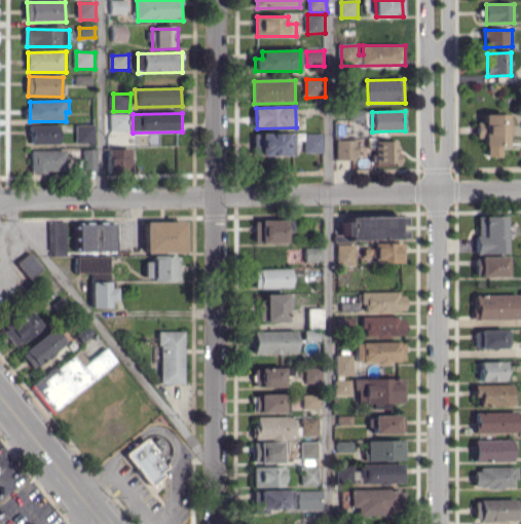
[(112,115),(113,132),(131,132),(131,114),(112,115)]
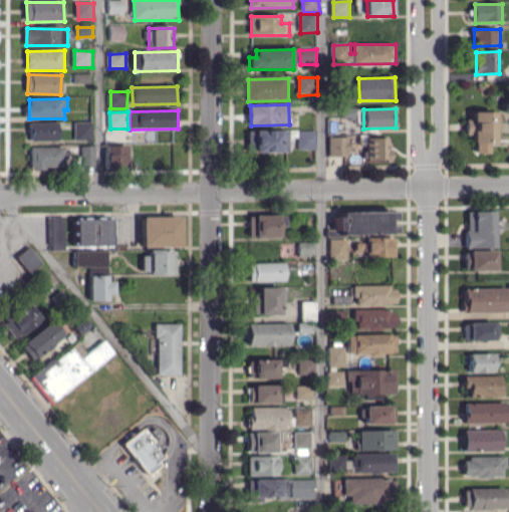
[(500,112),(474,112),(474,120),(466,120),(466,136),(474,136),(474,144),(478,144),(478,155),(492,155),(492,143),(499,143),(500,112)]
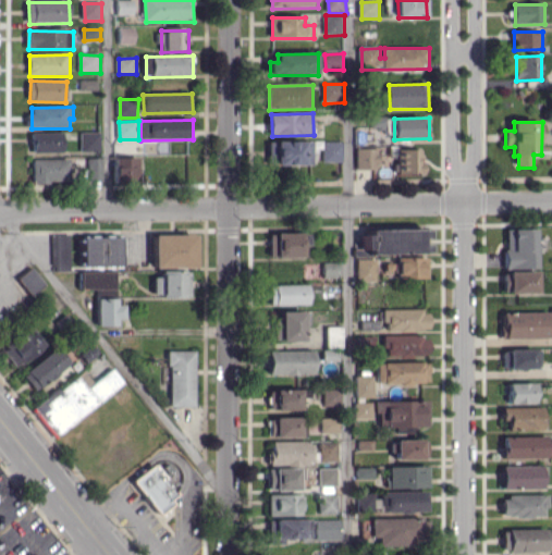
[(102,152),(102,133),(83,134),(83,153),(102,152)]
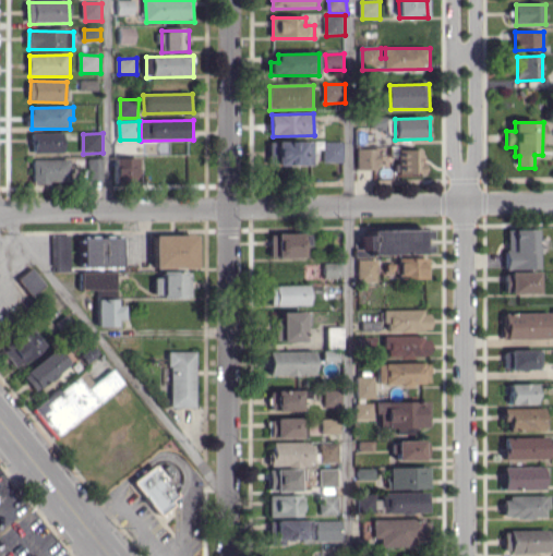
[(64,134),(34,134),(34,154),(64,154),(64,134)]
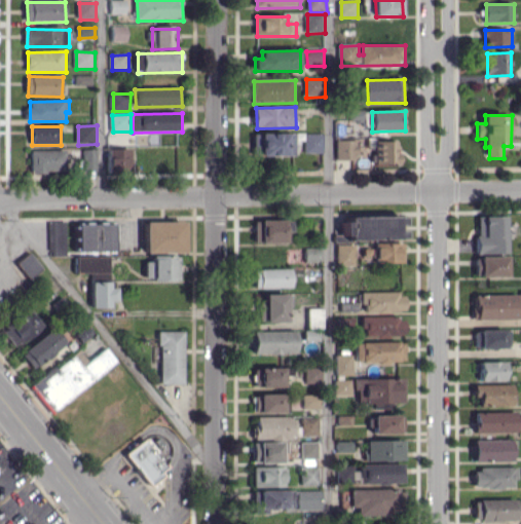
[(296,157),(297,135),(256,134),(255,156),(296,157)]
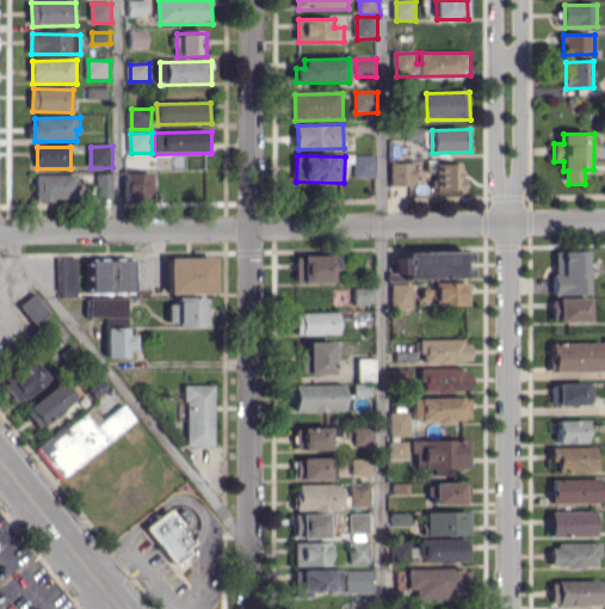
[(377,179),(380,158),(358,157),(357,178),(377,179)]
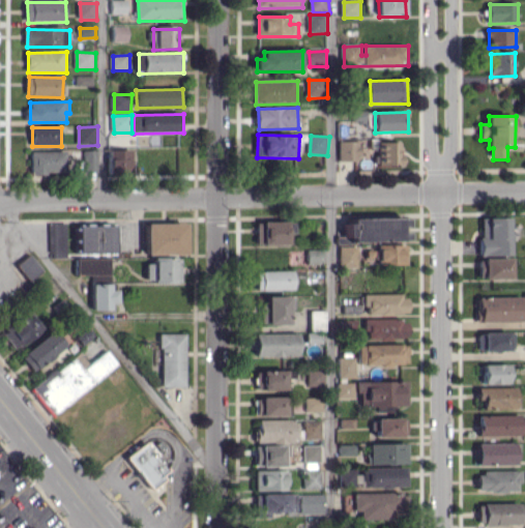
[(361,142),(341,143),(342,163),(362,162),(361,142)]
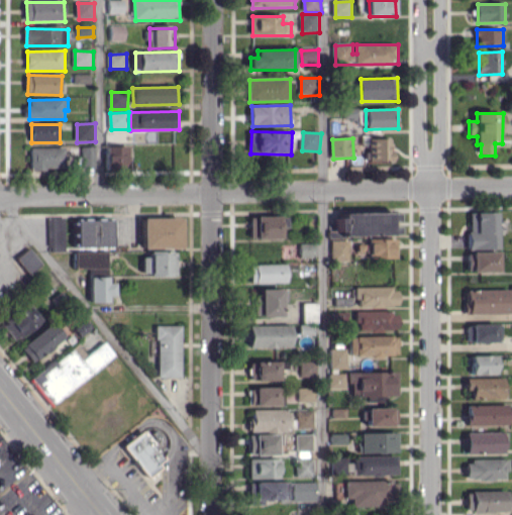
[(130,146),(108,147),(109,172),(131,171),(130,146)]
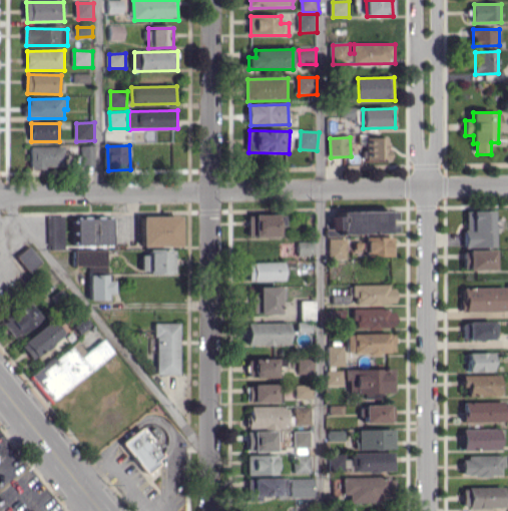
[(96,146),(82,147),(83,168),(96,167),(96,146)]
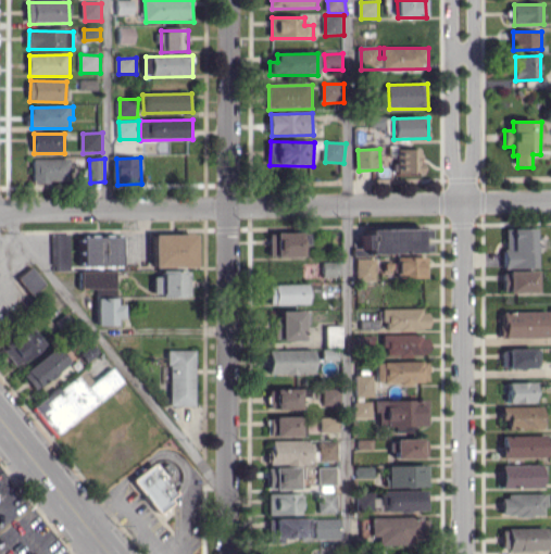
[(72,183),(72,161),(35,160),(35,185),(51,186),(51,181),(72,183)]
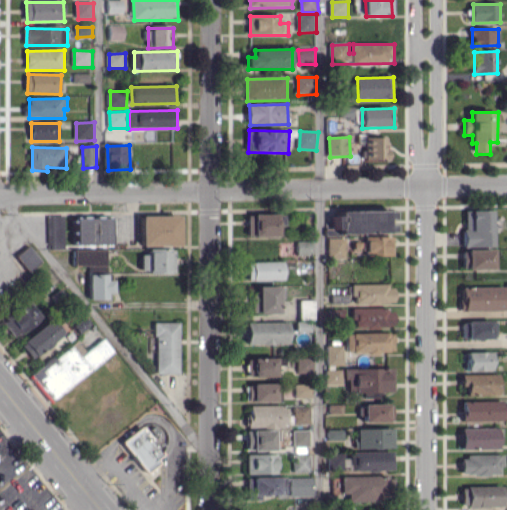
[(466,212),(467,248),(494,248),(493,211),(466,212)]
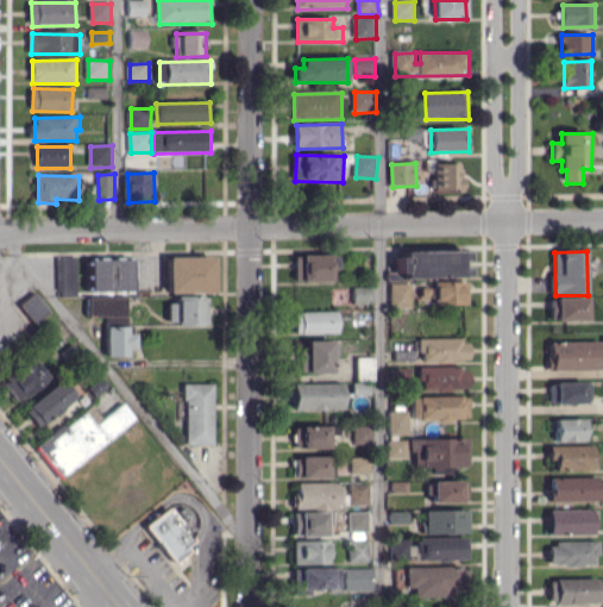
[(399,254),(399,280),(468,279),(468,266),(466,266),(466,252),(399,254)]
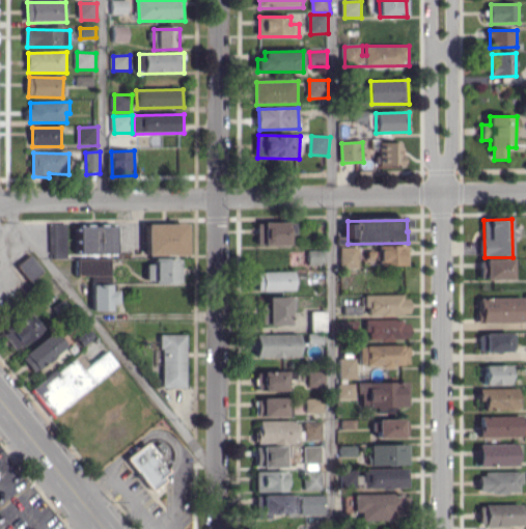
[(53,259),(70,259),(68,223),(52,224),(53,259)]
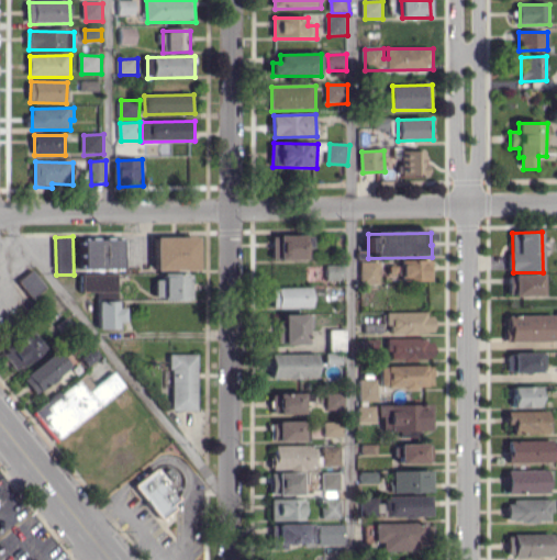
[(308,260),(308,250),(313,250),(312,236),(275,236),(275,260),(308,260)]
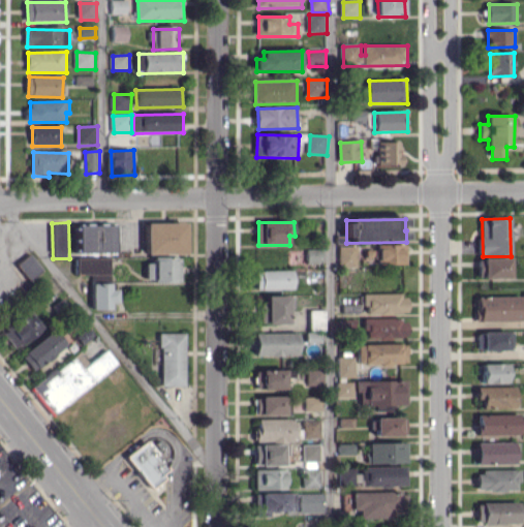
[(148,255),(187,255),(187,224),(148,224),(148,255)]
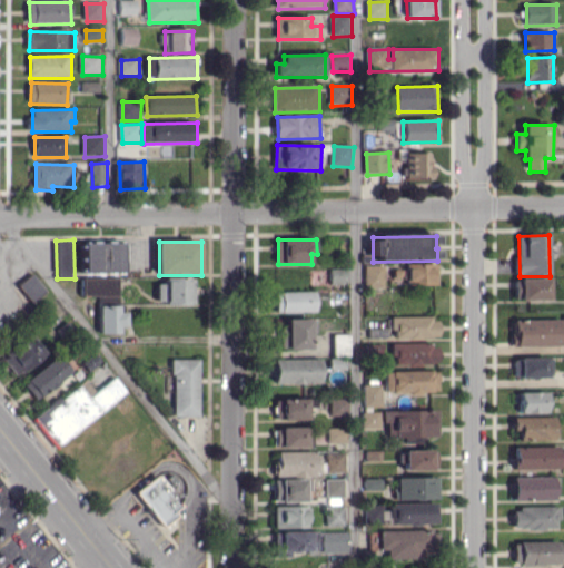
[(86,274),(125,273),(125,244),(85,244),(86,274)]
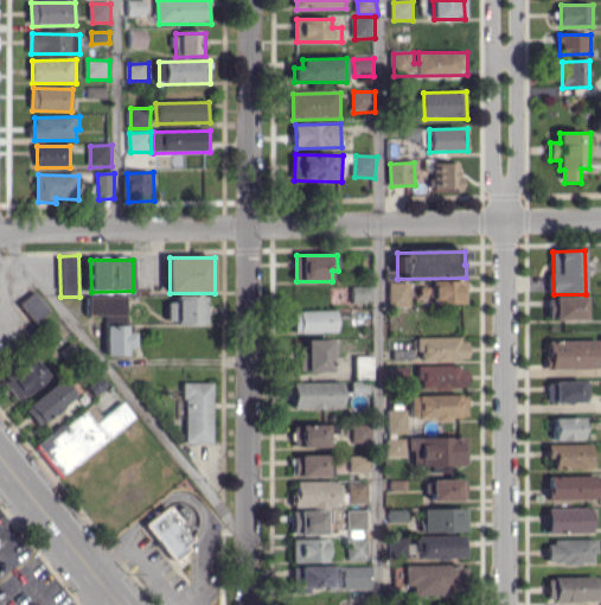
[(433,282),(434,305),(468,304),(468,281),(433,282)]
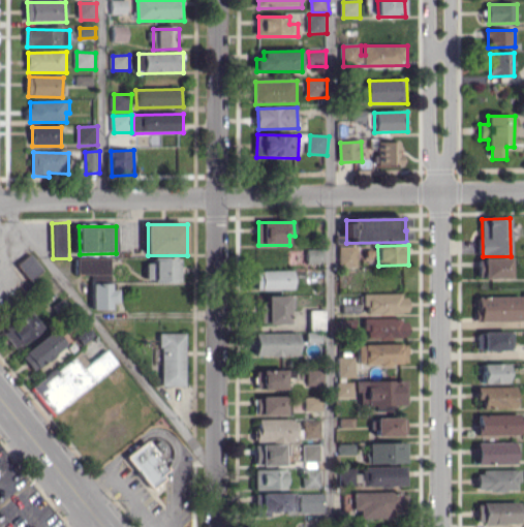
[(359,269),(360,247),(342,247),(341,268),(359,269)]
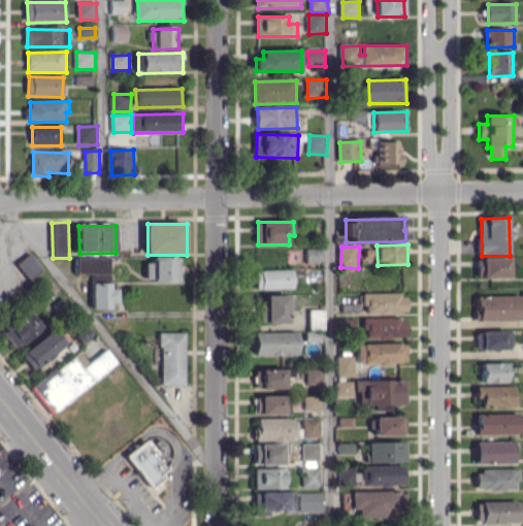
[(324,250),(308,250),(308,264),(324,264),(324,250)]
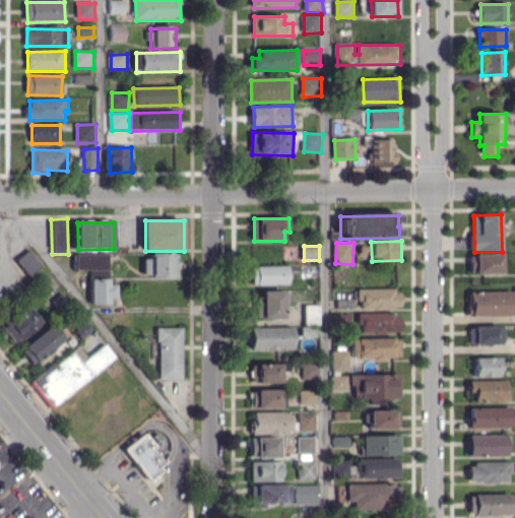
[(45,266),(31,251),(18,261),(31,277),(45,266)]
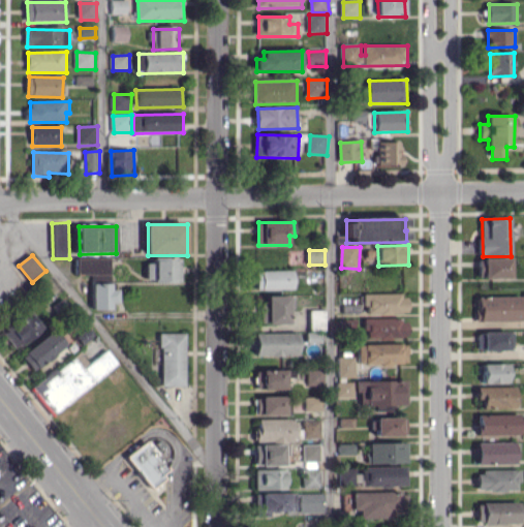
[(183,258),(155,258),(155,265),(148,265),(148,284),(183,283),(183,258)]
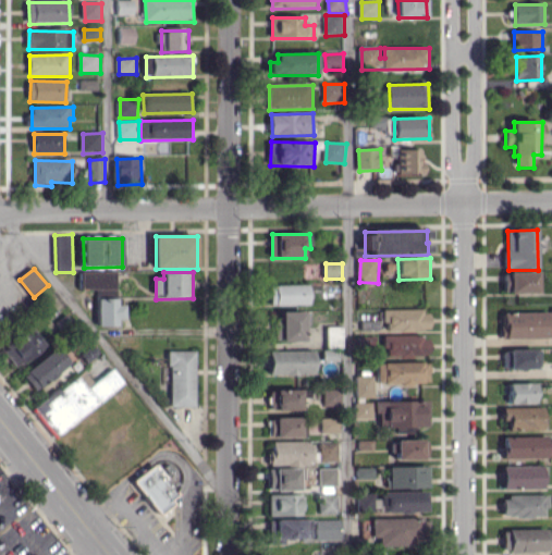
[(119,273),(82,273),(82,291),(99,291),(100,298),(119,298),(119,273)]
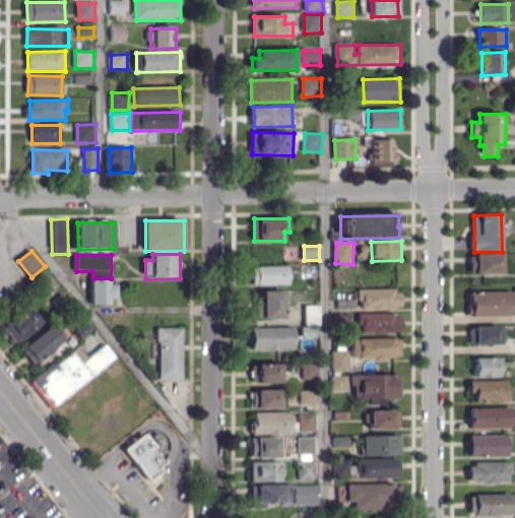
[(503,255),(472,255),(472,275),(503,274),(503,255)]
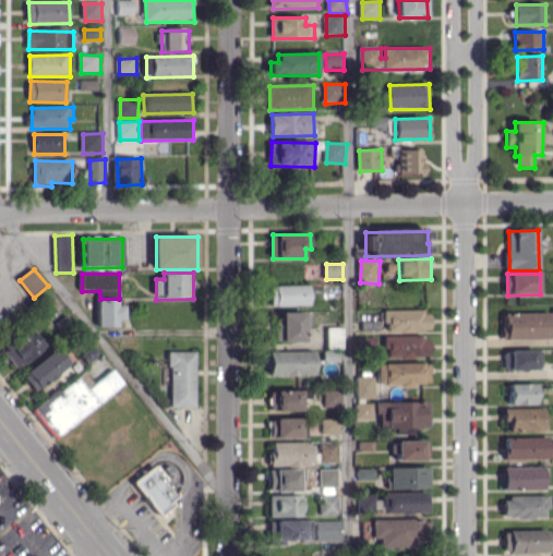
[(311,287),(273,287),(273,306),(311,306),(311,287)]
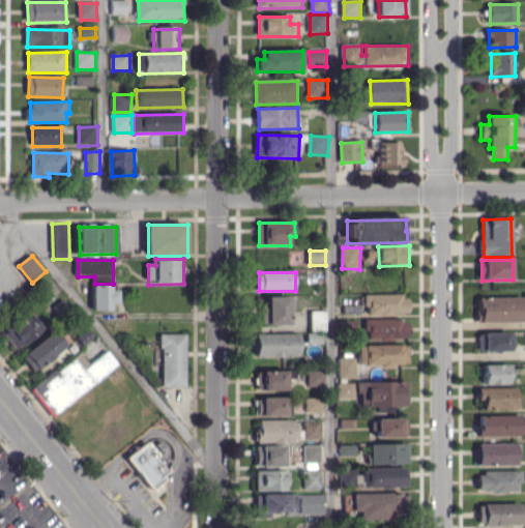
[(94,312),(113,312),(113,304),(120,304),(120,291),(113,291),(113,285),(94,285),(94,312)]
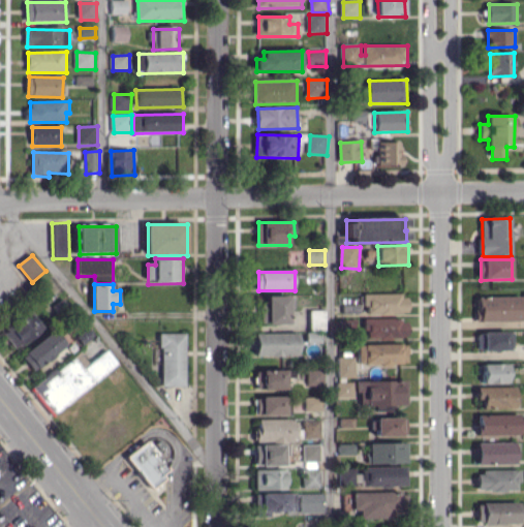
[(366,295),(366,315),(409,316),(409,296),(366,295)]
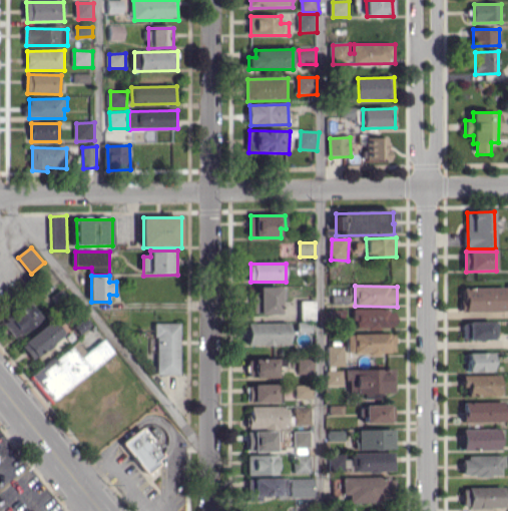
[(255,316),(282,315),(282,302),(286,302),(286,288),(260,288),(260,296),(254,296),(255,316)]
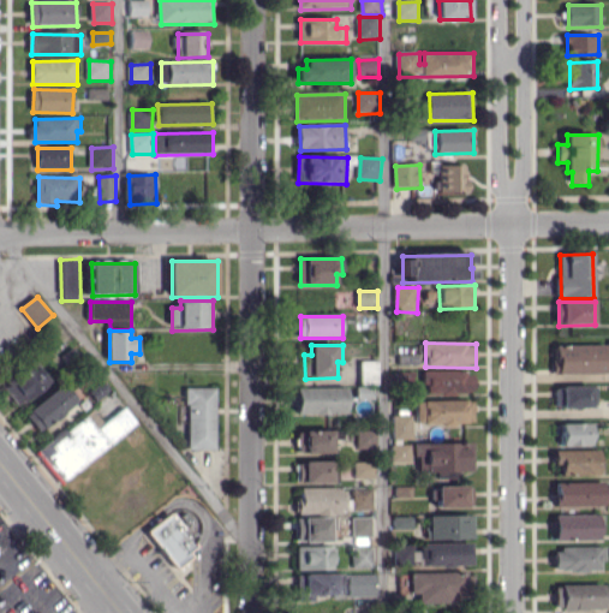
[(608,347),(556,346),(556,375),(608,375),(608,347)]
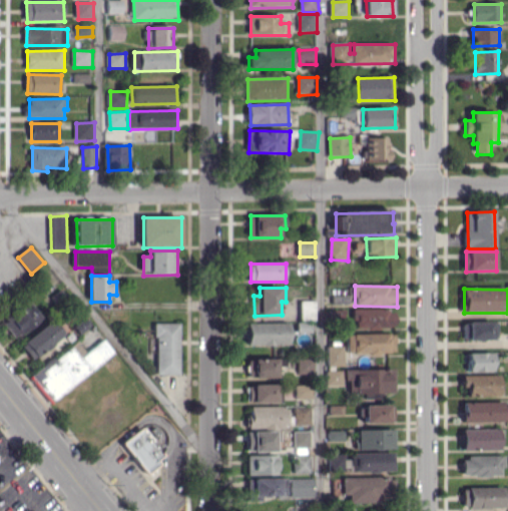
[(5,325),(18,341),(43,318),(30,303),(5,325)]
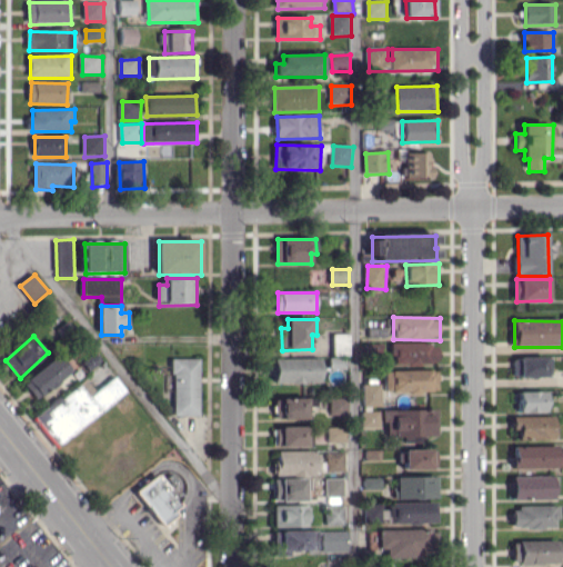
[(352,336),(337,336),(335,356),(352,356),(352,336)]
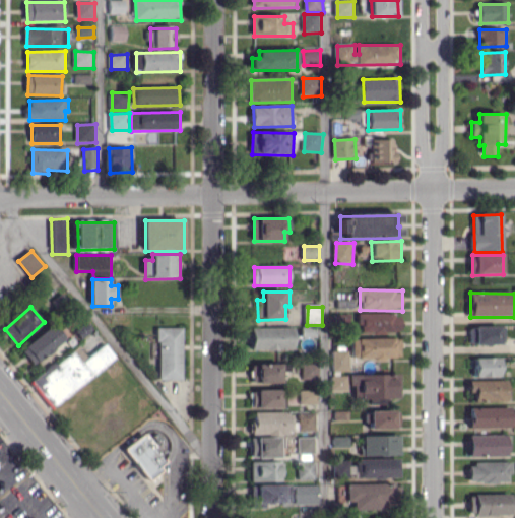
[(360,315),(360,334),(402,334),(401,314),(360,315)]
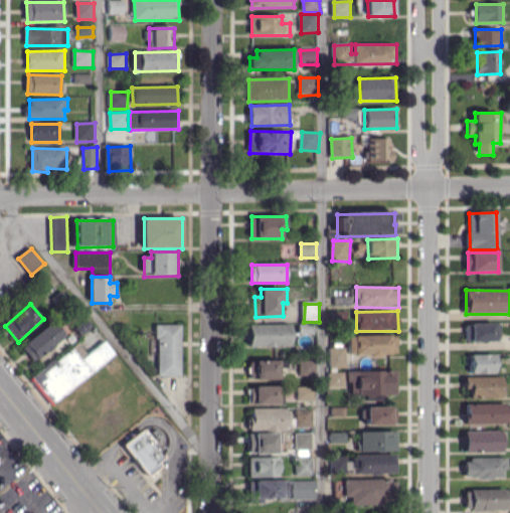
[(66,336),(53,322),(23,349),(36,363),(66,336)]
